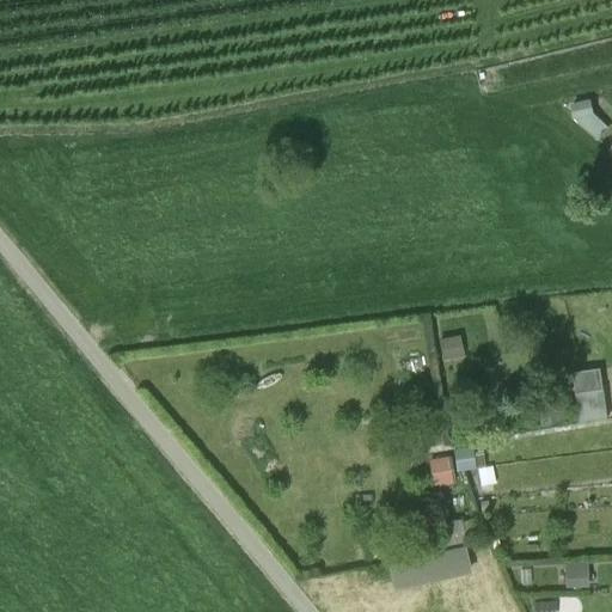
[(562,391),(536,395),(538,418),(564,415),(562,391)]
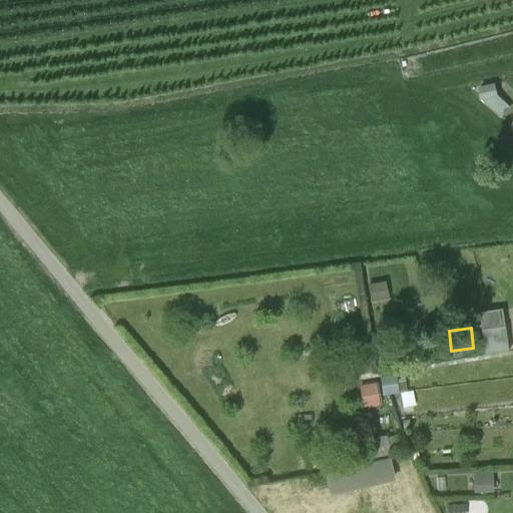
[(505,328),(481,332),(484,356),(509,353),(505,328)]
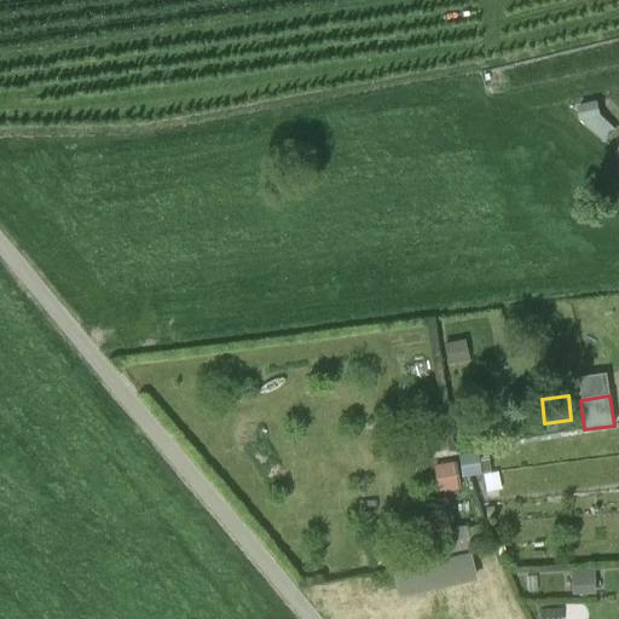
[(461,475),(482,472),(478,451),(457,455),(461,475)]
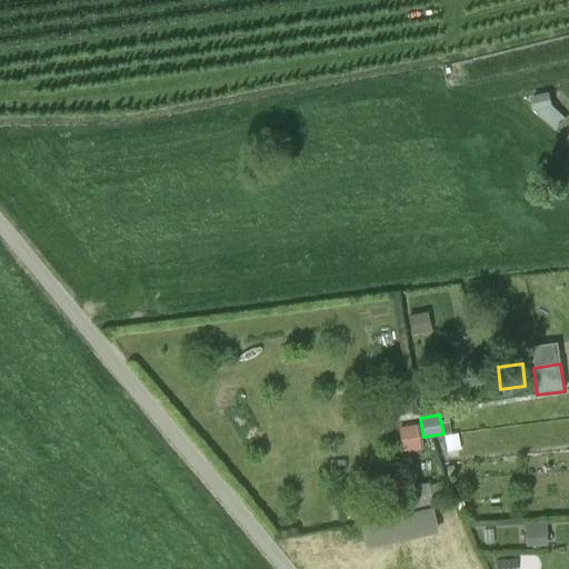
[(401,452),(422,449),(419,423),(398,426),(401,452)]
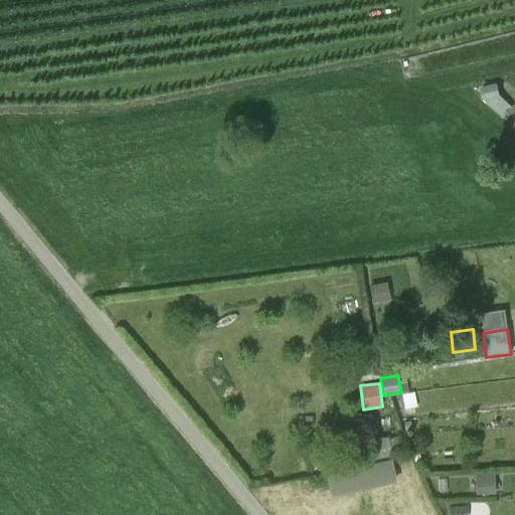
[(391,457),(326,471),(331,496),(396,482),(391,457)]
